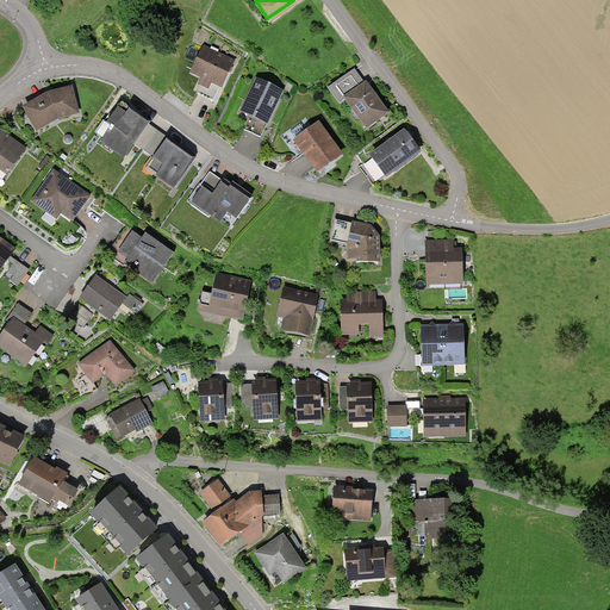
[(235,58),(204,43),(191,70),(200,75),(198,80),(210,86),(212,80),(222,83),(235,58)]
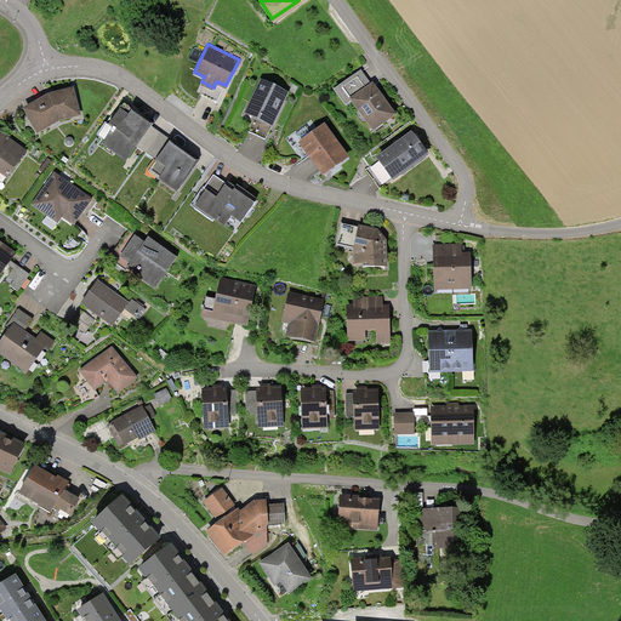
[(345,102),(351,97),(372,127),(394,113),(374,83),(371,84),(362,69),(335,87),(345,102)]
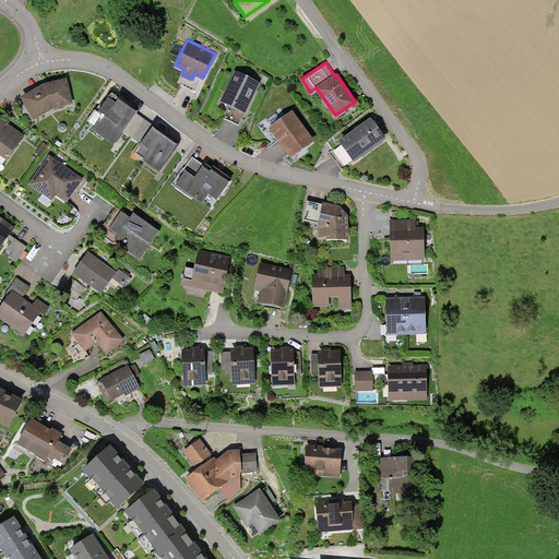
[(260,81),(235,69),(221,98),(232,104),(225,116),(240,122),(260,81)]
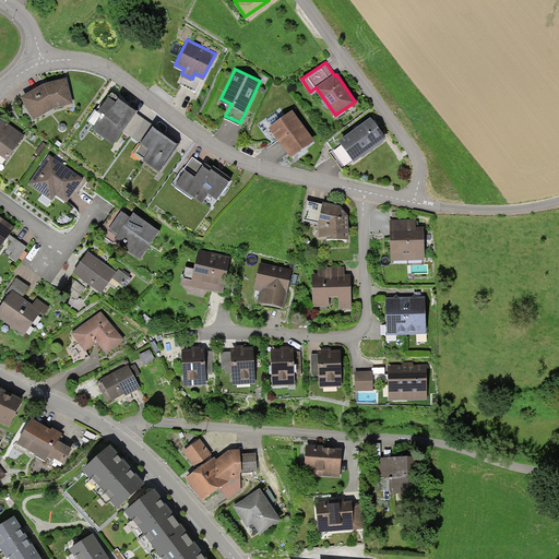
[(52,107),(73,102),(67,79),(45,84),(22,96),(33,117),(52,107)]
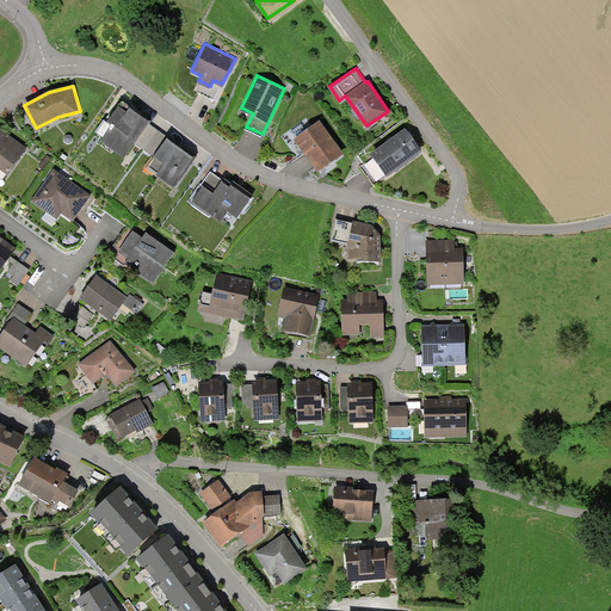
[(122,154),(147,119),(128,105),(124,109),(118,104),(106,121),(111,124),(100,139),(122,154)]
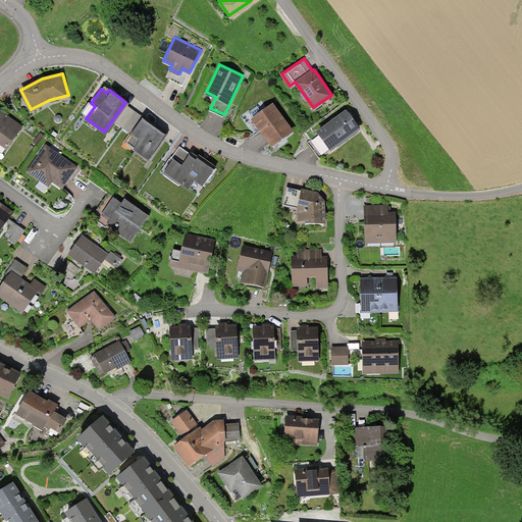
[(272,101),(251,115),(270,144),(292,129),(272,101)]
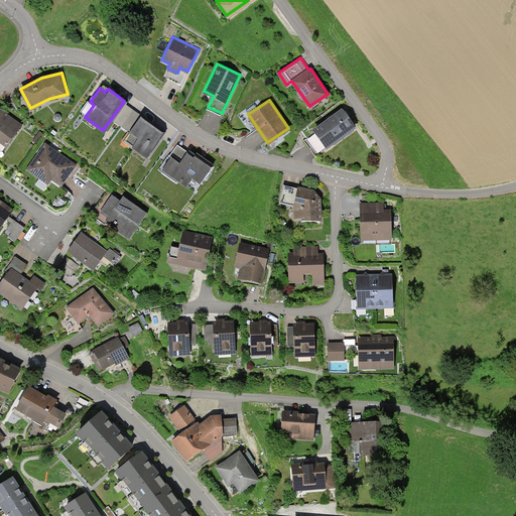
[(146,154),(162,129),(127,105),(116,121),(131,131),(125,140),(146,154)]
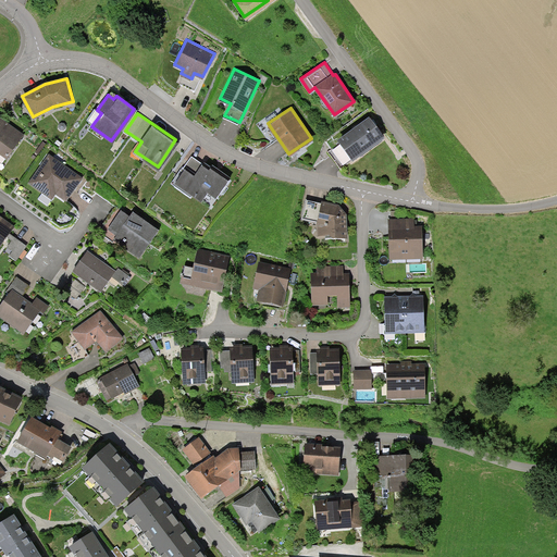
[(0,116),(0,152),(5,157),(23,133),(0,116)]
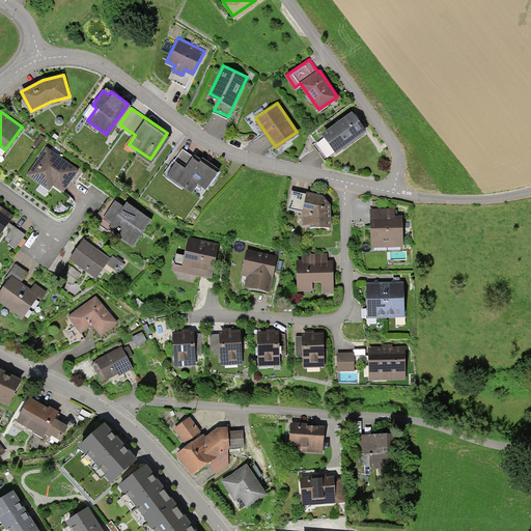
[(325,158),(365,132),(352,111),(322,132),(325,136),(314,143),(325,158)]
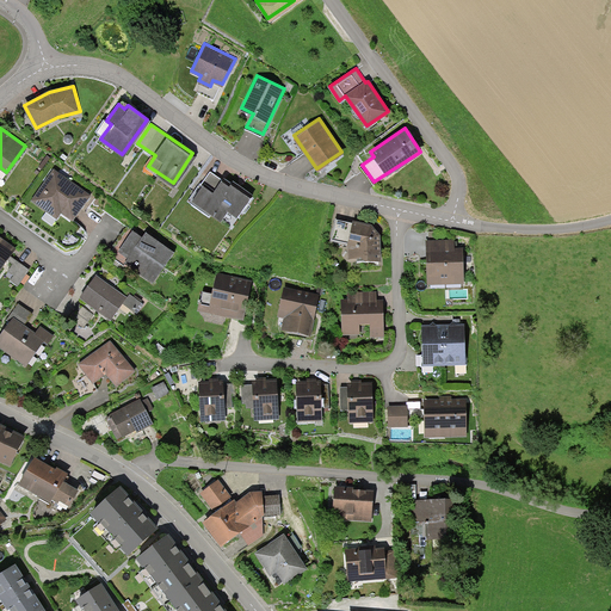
[(54,167),(31,198),(56,216),(61,210),(72,218),(90,193),(54,167)]
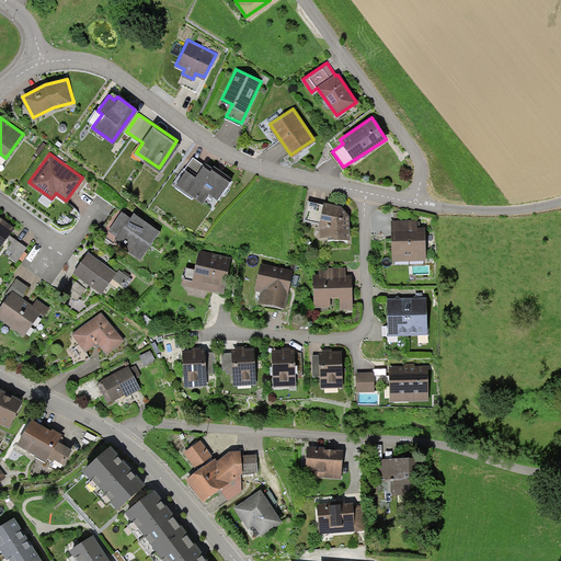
[(216,196),(229,178),(194,153),(175,182),(202,199),(208,191),(216,196)]
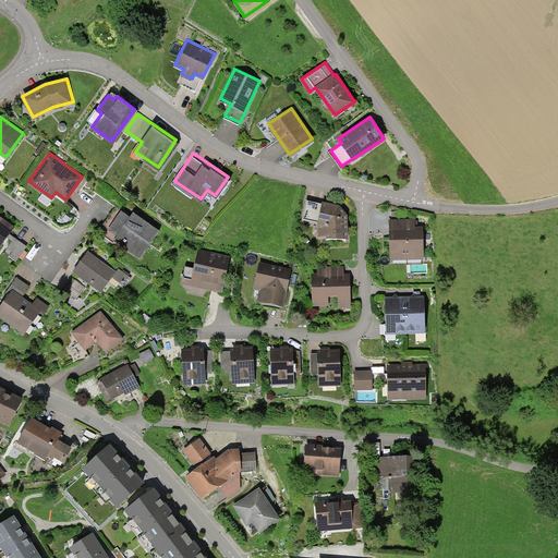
[(339,201),(306,198),(302,217),(316,220),(318,237),(347,235),(348,211),(339,201)]
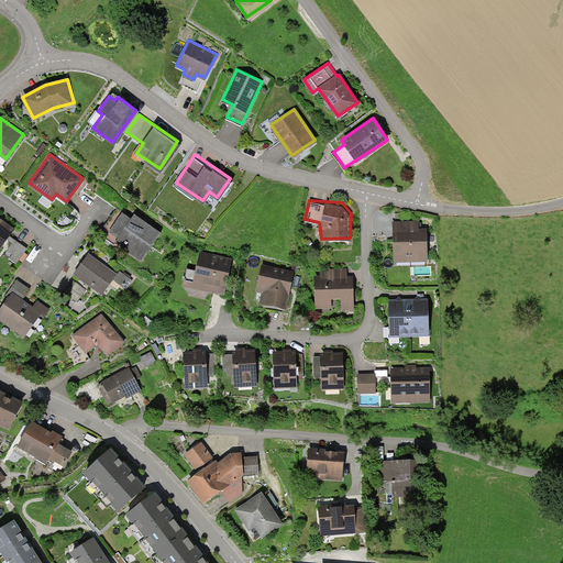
[(130,216),(122,210),(110,229),(119,234),(116,240),(142,257),(159,229),(133,211),(130,216)]
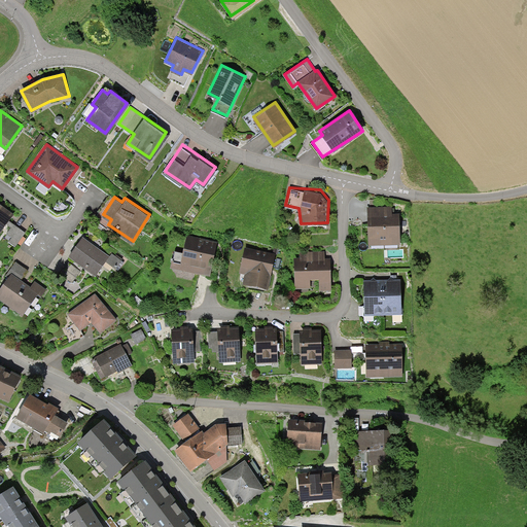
[(13,212),(0,203),(0,227),(5,221),(10,225),(6,231),(11,235),(8,239),(14,244),(25,230),(9,218),(13,212)]
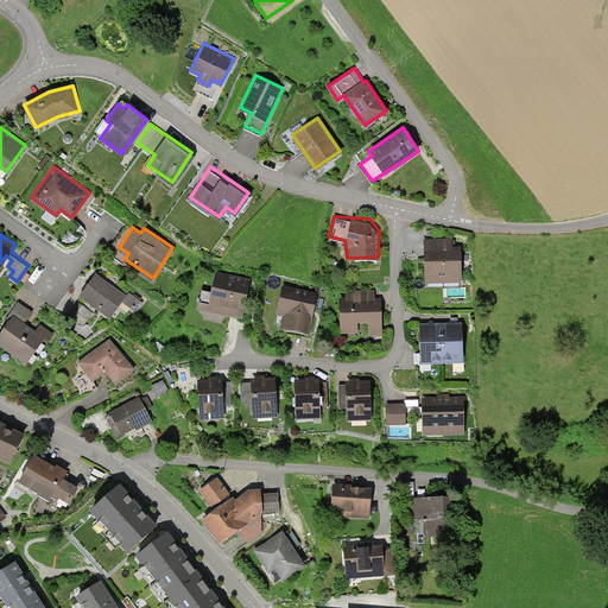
[(453,236),(424,236),(425,259),(425,279),(462,278),(461,245),(453,245),(453,236)]
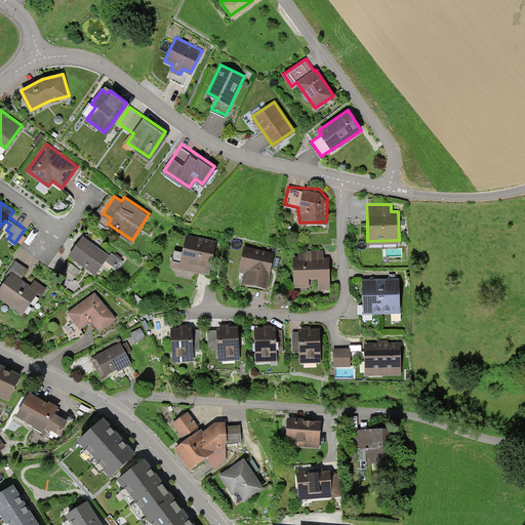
[(217,240),(186,233),(182,250),(174,249),(170,265),(209,274),(217,240)]
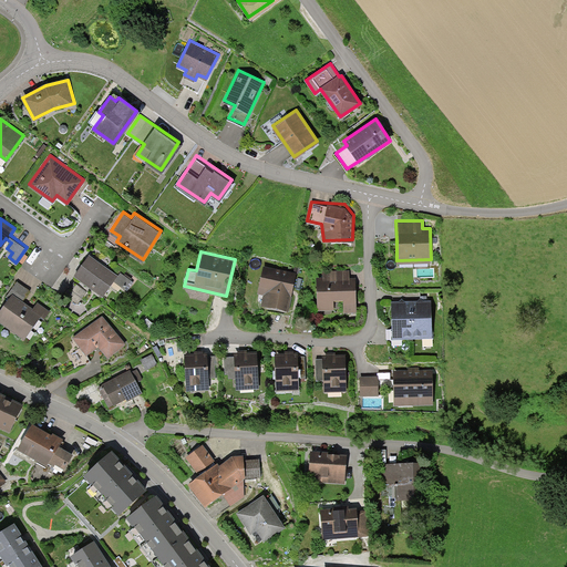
[(88,254),(74,275),(102,294),(116,274),(88,254)]
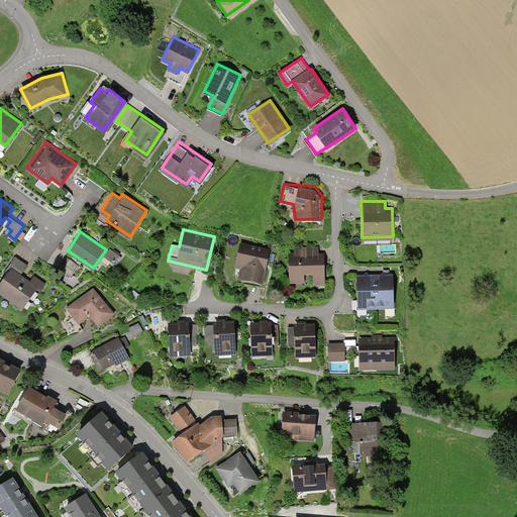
[(270,248),(239,242),(235,267),(240,268),(239,278),(264,282),(270,248)]
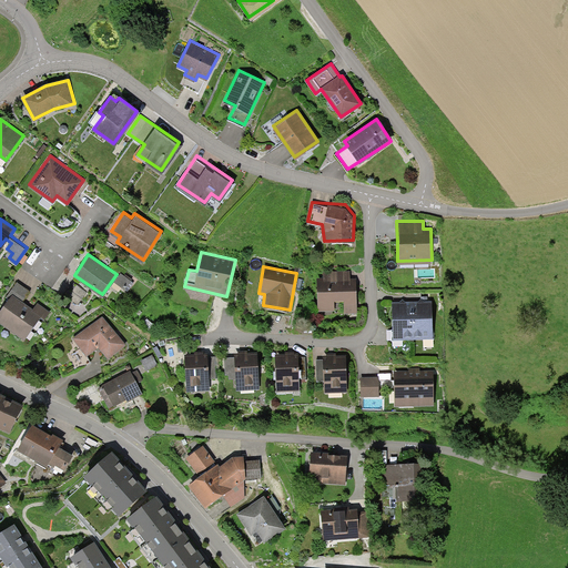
[(324,277),(317,277),(318,313),(334,313),(333,305),(344,304),(344,316),(356,316),(356,275),(350,275),(350,270),(324,271),(324,277)]
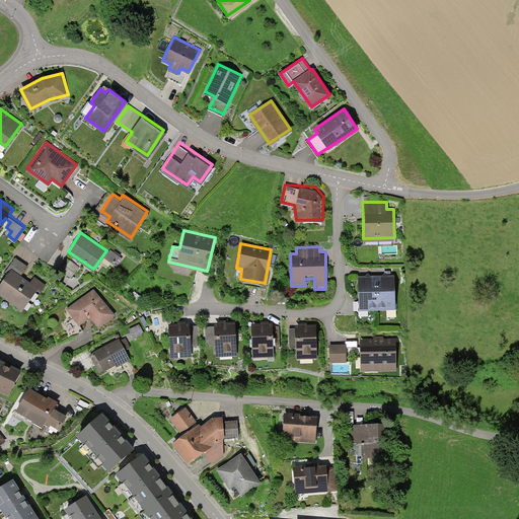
[(110,247),(105,255),(115,262),(120,254),(110,247)]
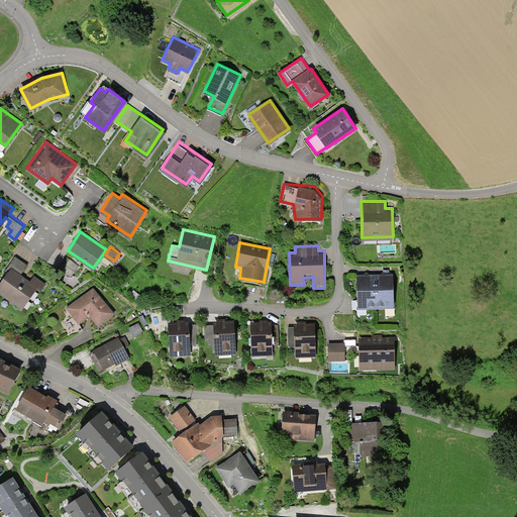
[(7,270),(0,279),(0,290),(20,305),(34,286),(38,289),(44,281),(32,273),(29,278),(20,272),(26,263),(14,254),(4,268),(7,270)]
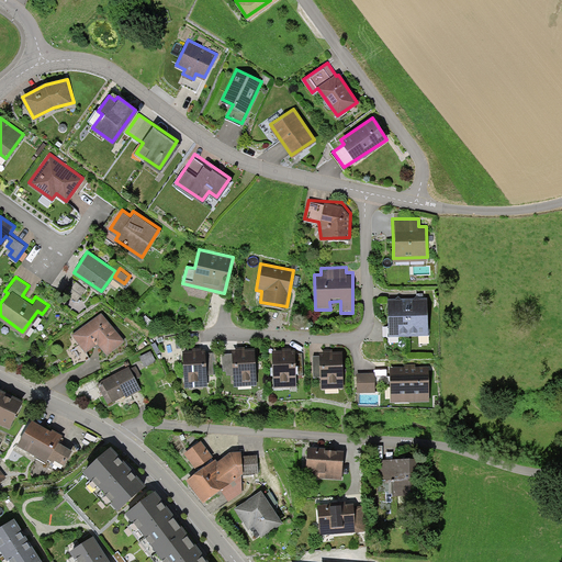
[(393,303),(384,303),(385,337),(426,336),(425,302),(423,302),(415,295),(414,299),(412,302),(402,302),(396,296),(394,300),(393,303)]
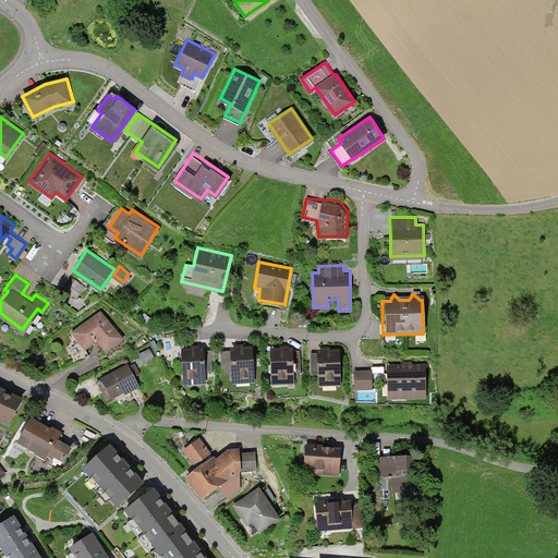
[(99,307),(72,330),(86,349),(97,340),(107,351),(123,338),(99,307)]
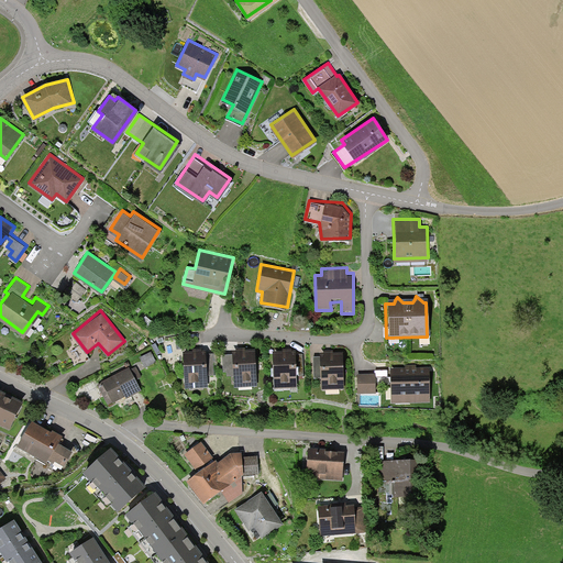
[(256,349),(232,350),(233,355),(224,355),(224,370),(233,370),(233,386),(257,385),(256,349)]
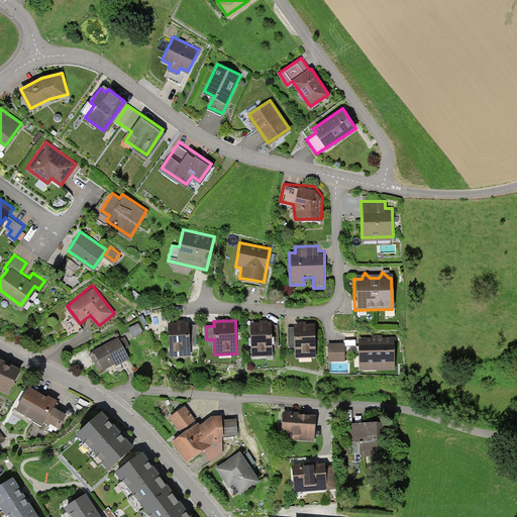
[(189,322),(169,323),(171,356),(191,354),(189,322)]
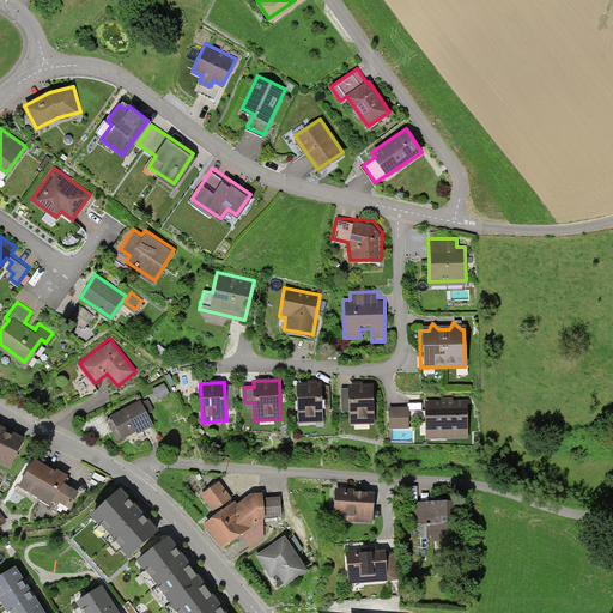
[(322,382),(297,382),(298,420),(323,420),(323,412),(331,412),(331,387),(322,387),(322,382)]
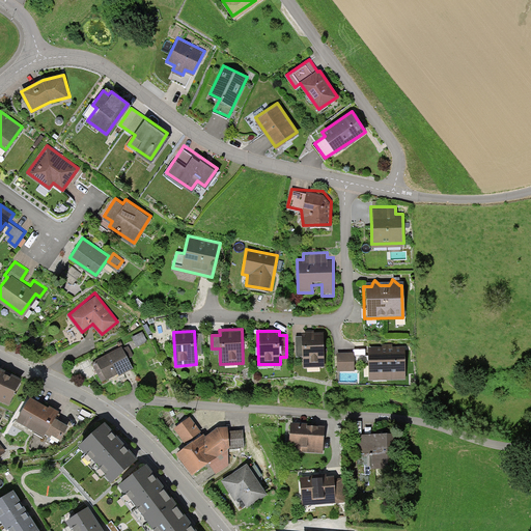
[(303,332),(303,335),(297,335),(298,355),(303,355),(303,366),(324,365),(323,331),(303,332)]
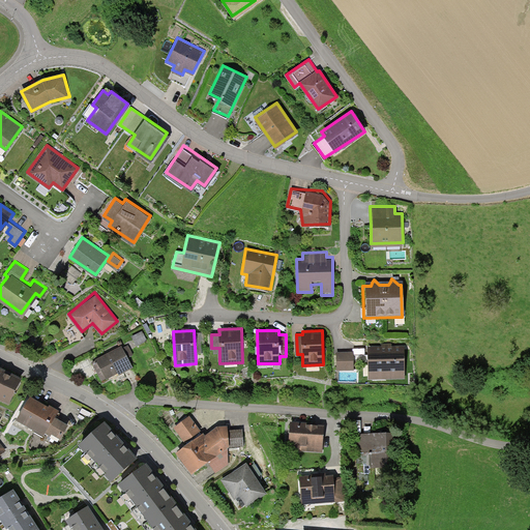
[(121,345),(96,359),(107,377),(118,371),(120,374),(134,366),(121,345)]
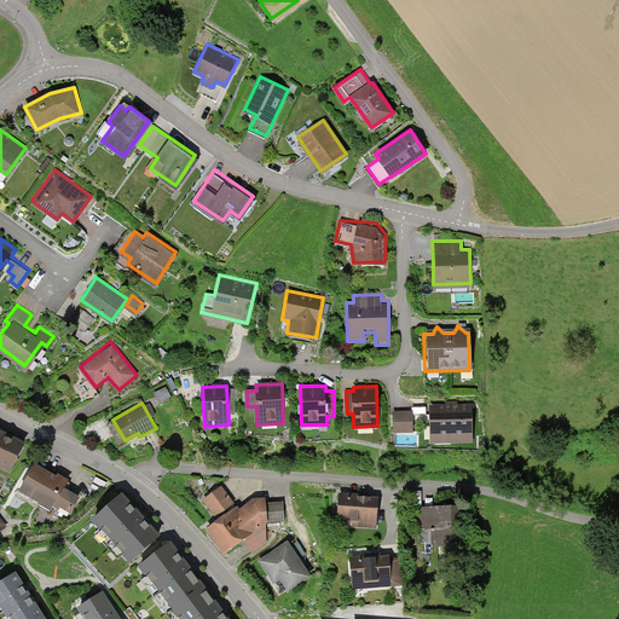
[(473,404),(431,405),(432,443),(474,441),(473,404)]
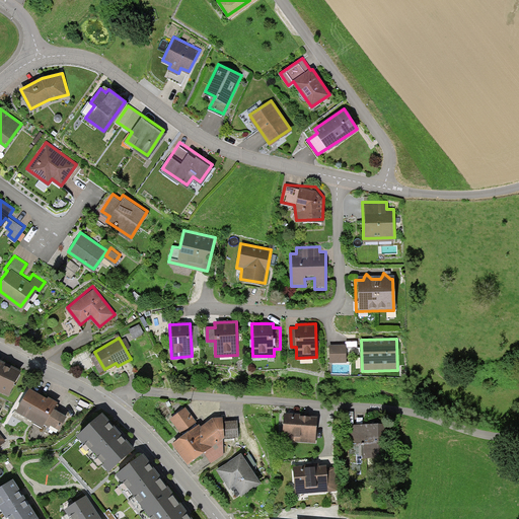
[(347,344),(329,344),(329,360),(347,360),(347,344)]
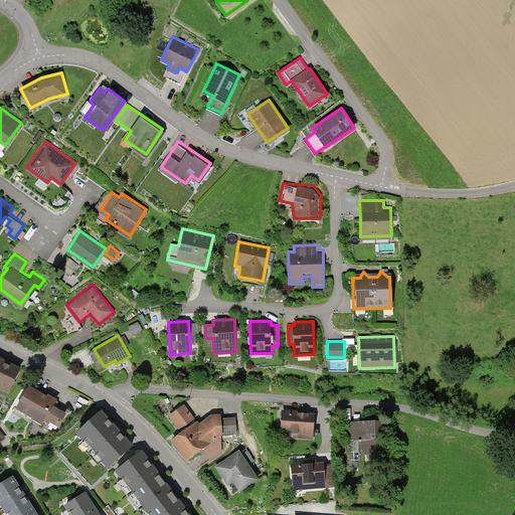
[(22,367),(0,356),(0,390),(9,395),(22,367)]
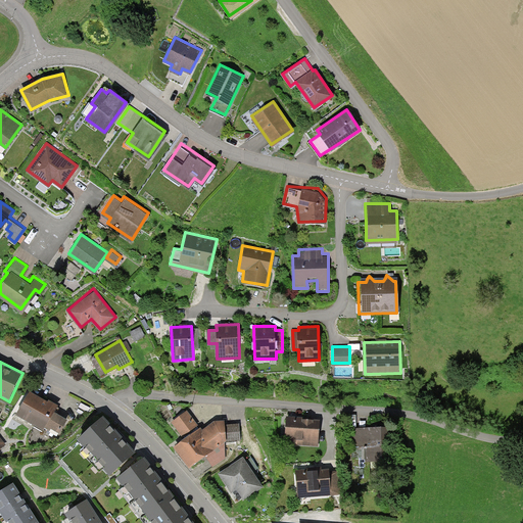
[(56,406),(27,389),(15,411),(57,433),(66,417),(53,411),(56,406)]
